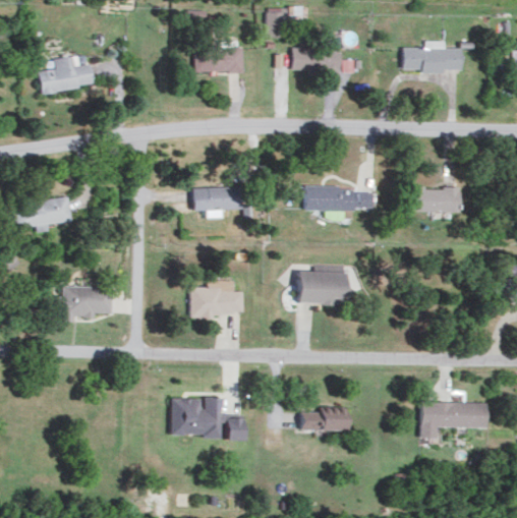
[(289,9),(269,8),(268,38),(288,39),(289,9)]
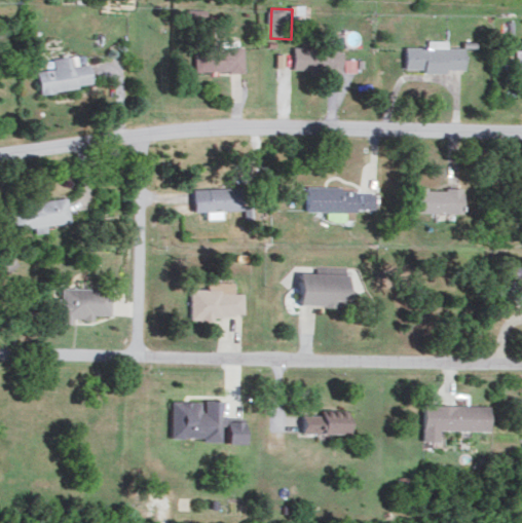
[(210,10),(191,10),(191,21),(210,22),(210,10)]
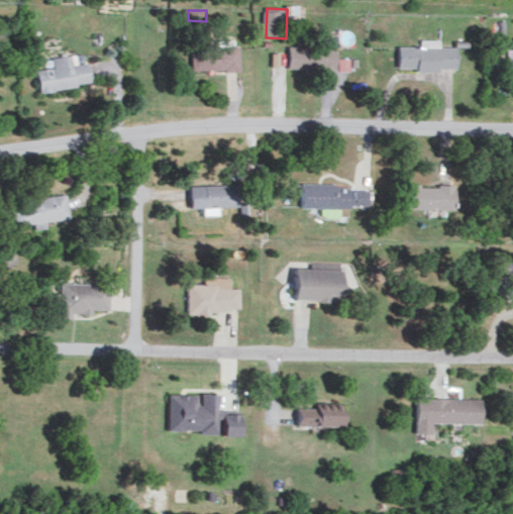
[(338,73),(338,41),(312,40),(312,47),(291,47),(290,70),(305,70),(305,72),(338,73)]
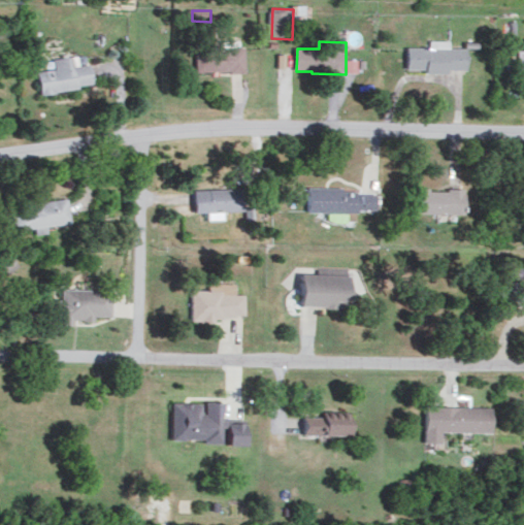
[(468,50),(451,48),(452,42),(432,41),(432,48),(408,48),(408,72),(450,73),(450,71),(467,71),(468,50)]
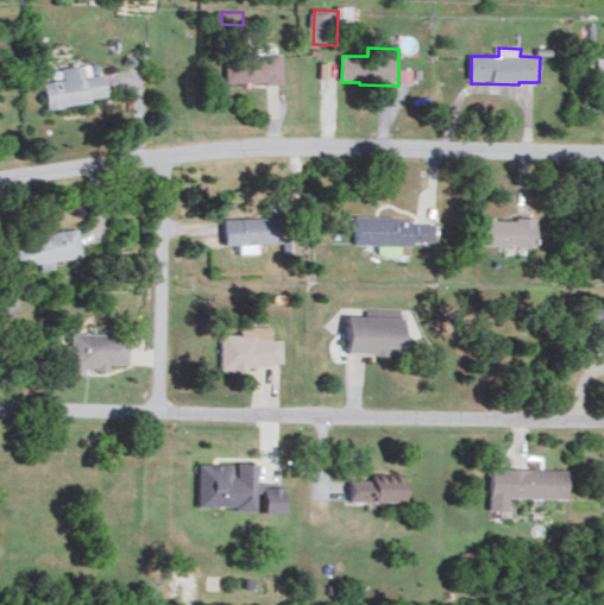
[(287,84),(285,57),(227,58),(228,84),(287,84)]
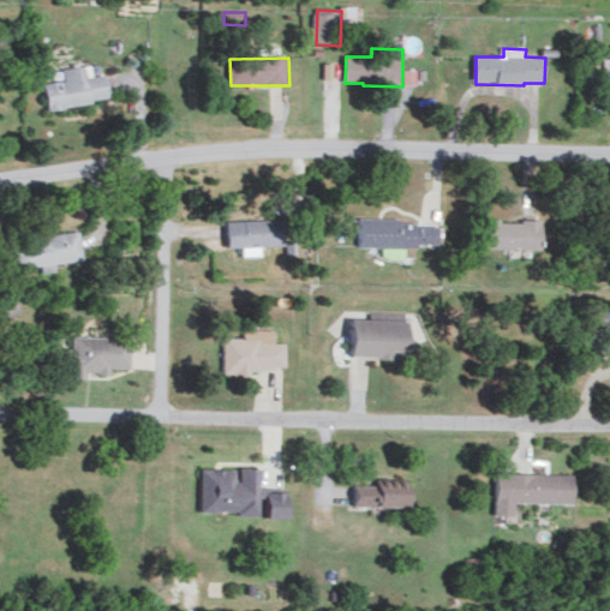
[(45,84),(47,109),(106,103),(101,66),(63,70),(65,83),(45,84)]
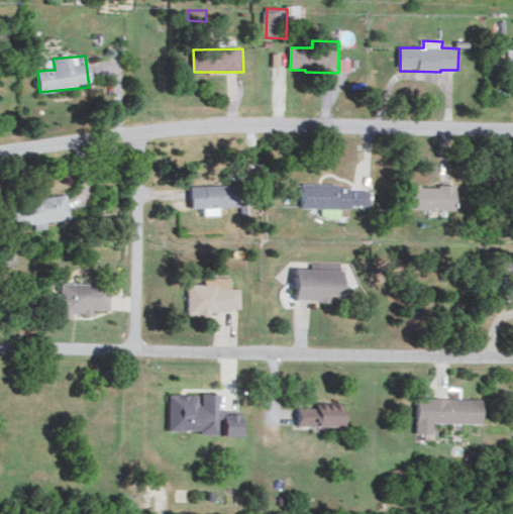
[(341,73),(352,73),(352,60),(340,60),(341,73)]
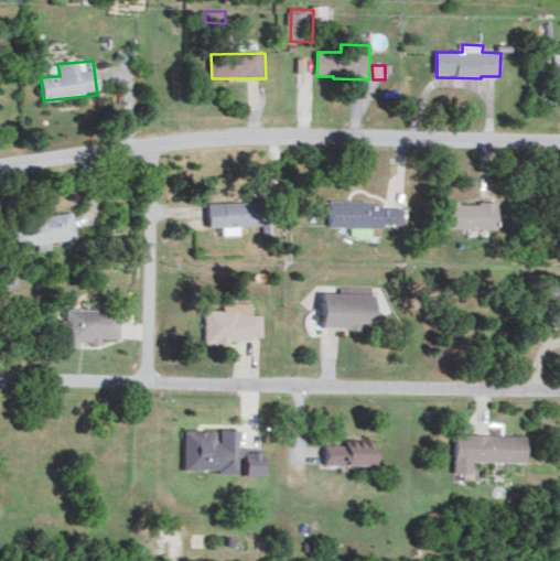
[(405,208),(368,207),(368,202),(332,202),(331,228),(373,228),(373,237),(383,237),(383,225),(405,226),(405,208)]
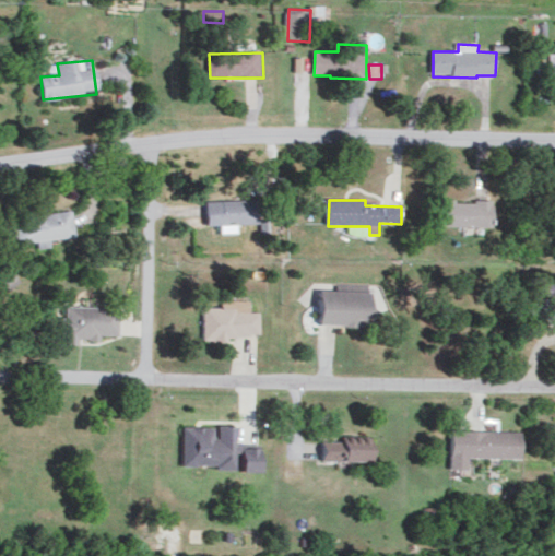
[(222,226),(222,235),(239,234),(239,225),(261,224),(260,201),(207,202),(208,226),(222,226)]
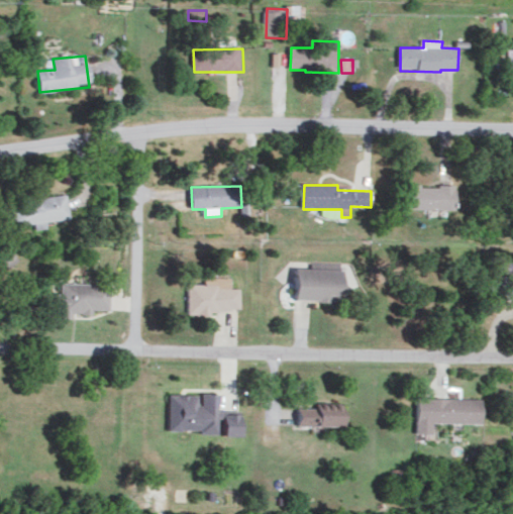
[(455,186),(406,187),(407,211),(455,210),(455,186)]
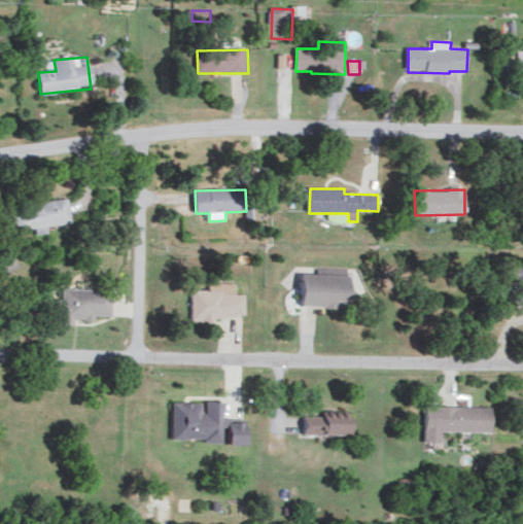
[(13,207),(15,233),(35,230),(36,236),(47,235),(47,228),(70,224),(68,201),(13,207)]
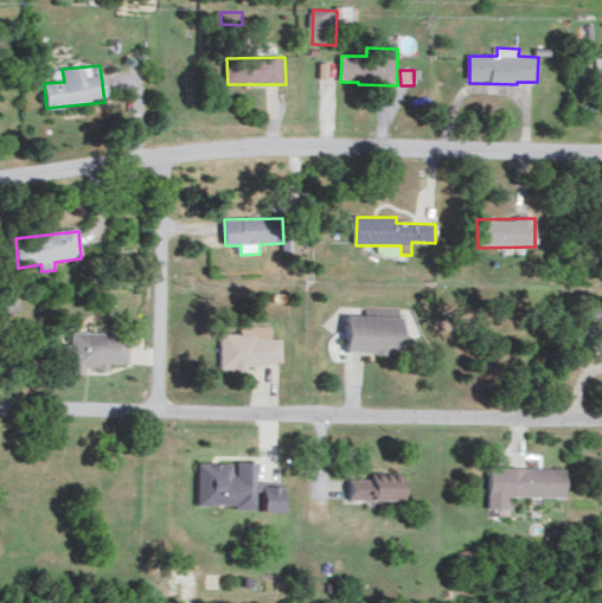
[(347,354),(405,357),(407,319),(350,316),(347,354)]
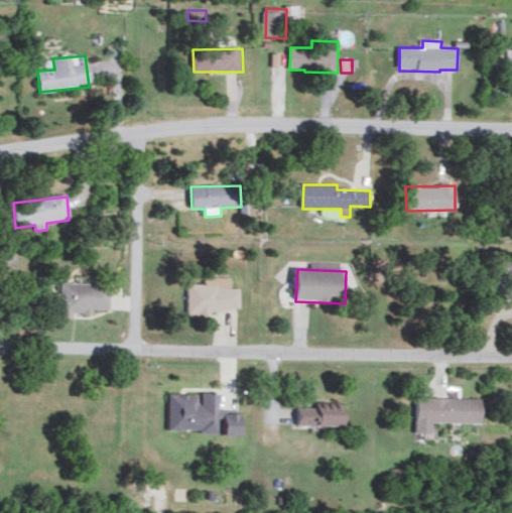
[(511,271),(497,271),(498,295),(511,294),(511,271)]
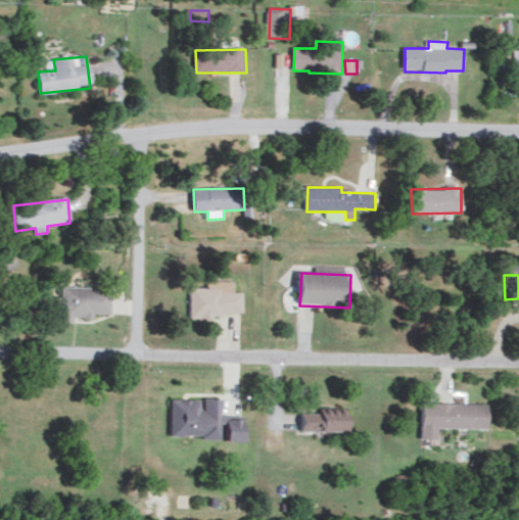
[(192,289),(192,318),(245,318),(245,293),(236,293),(236,282),(209,282),(209,289),(192,289)]
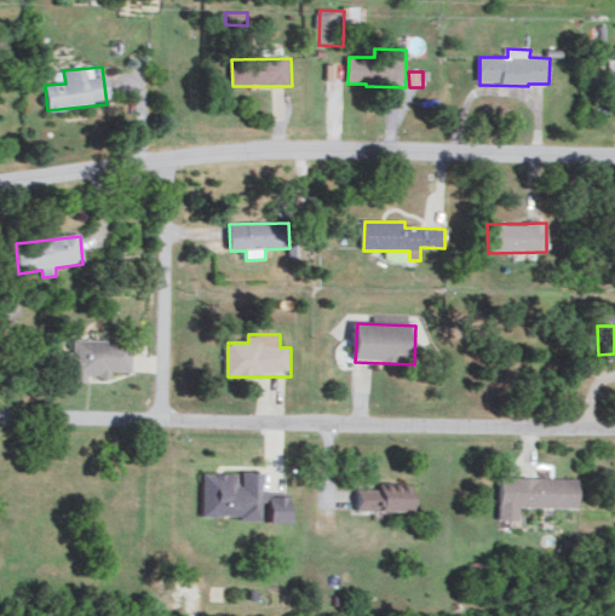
[(133,343),(75,341),(75,355),(73,355),(73,384),(87,384),(87,379),(111,379),(111,373),(133,374),(133,343)]
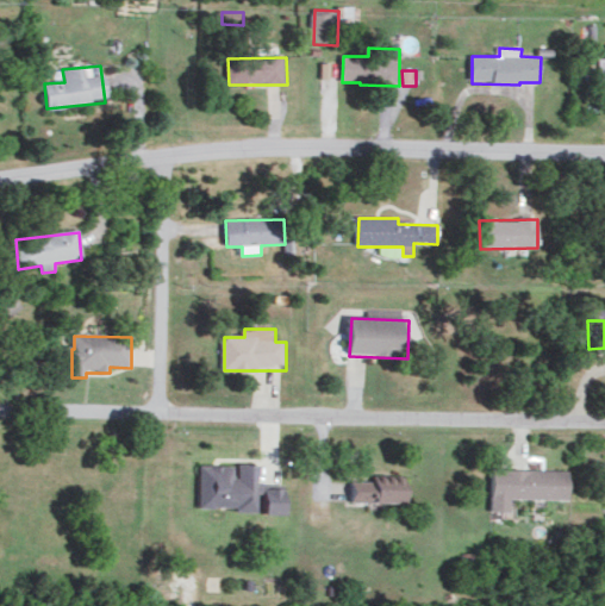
[(201,467),(201,511),(260,511),(260,497),(264,497),(264,516),(286,517),(286,487),(259,487),(259,466),(238,466),(238,468),(201,467)]
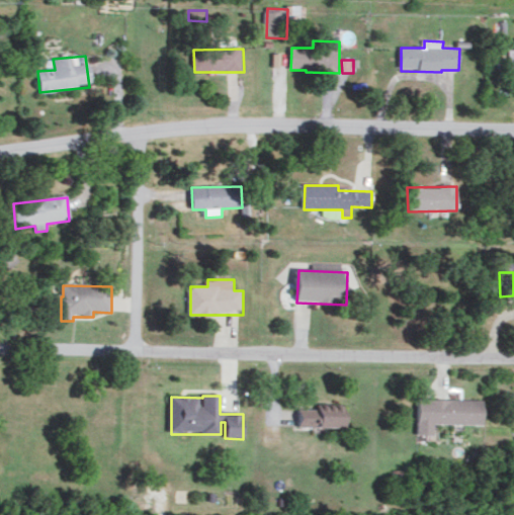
[(485,402),(420,400),(419,436),(435,436),(435,425),(484,426),(485,402)]
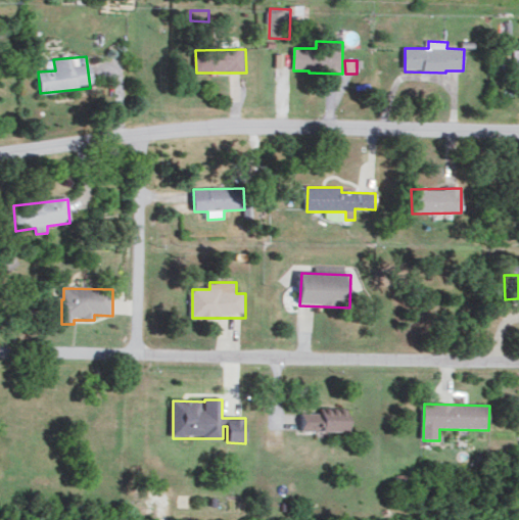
[(348,412),(322,411),(322,415),(302,414),(302,432),(347,433),(348,412)]
